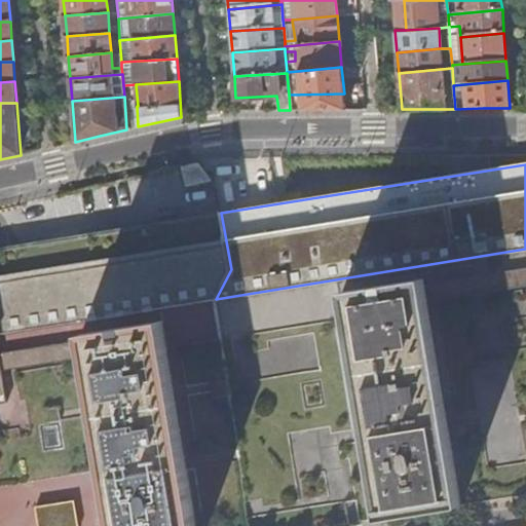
[(231,269),(221,213),(0,249),(0,334),(163,308),(216,299),(231,269)]
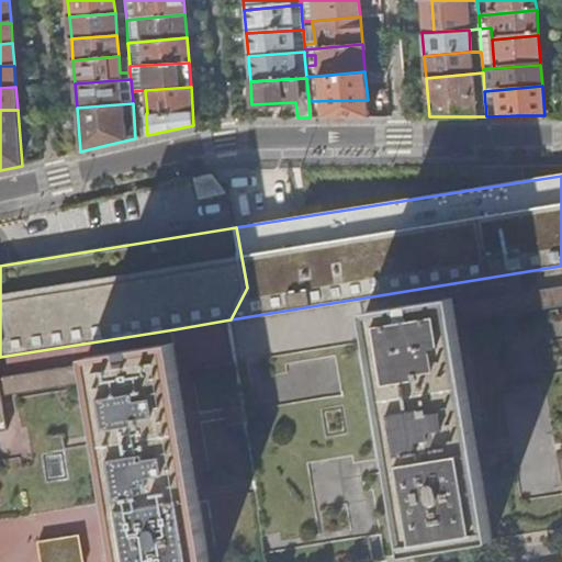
[(368,313),(405,554),(493,540),(454,298),(368,313)]
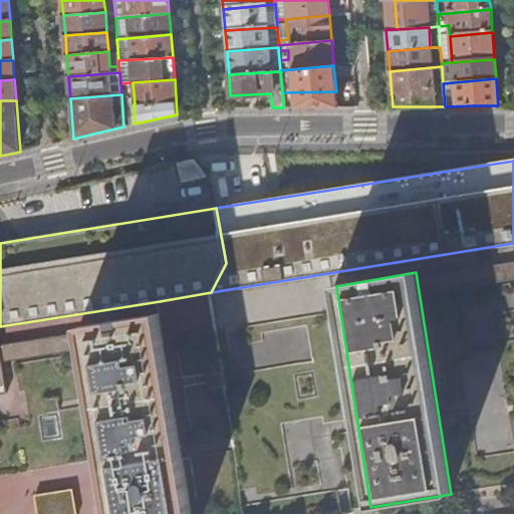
[(192,513),(162,314),(160,301),(0,326),(0,339),(80,327),(109,513),(192,513)]
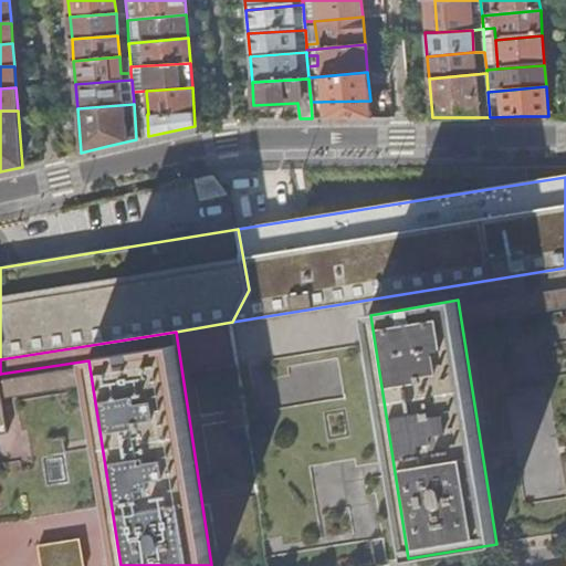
[(0,565),(113,565),(109,532),(88,535),(88,540),(35,546),(32,521),(0,524),(0,565)]
